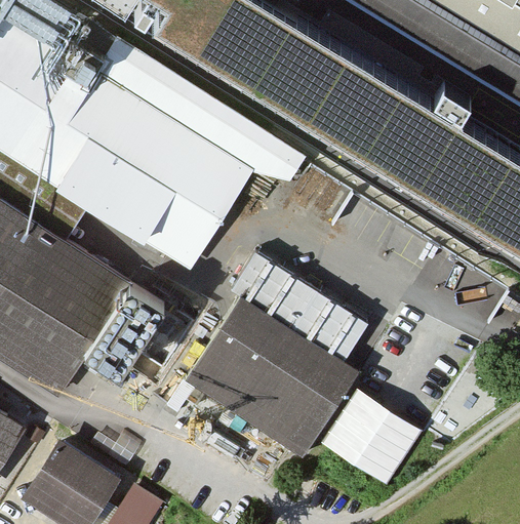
[(85,0),(162,50),(519,262),(519,169),(251,0),(85,0)]
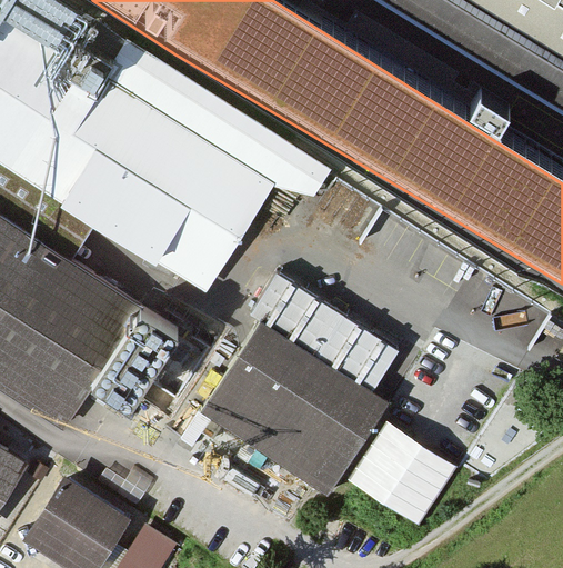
[(562,0),(370,0),(562,116),(562,0)]
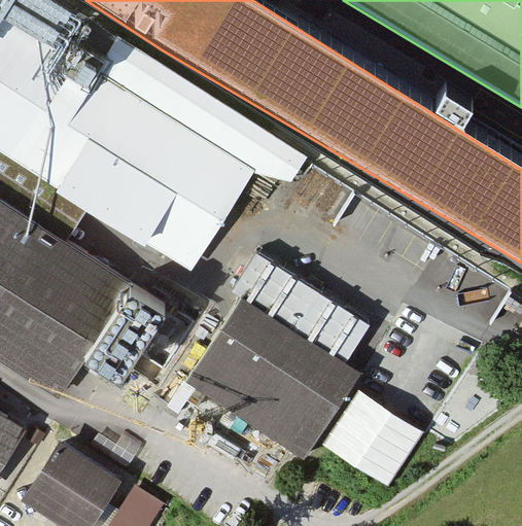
[(91,69),(0,9),(0,147),(189,271),(254,172),(279,187),(302,153),(114,32),(91,69)]
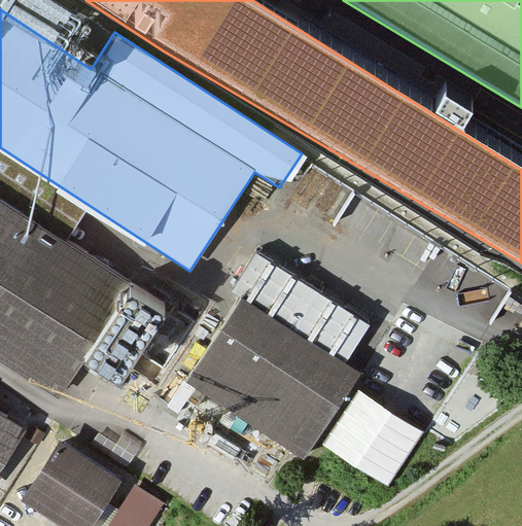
[(0,363),(53,398),(127,284),(0,202),(0,363)]
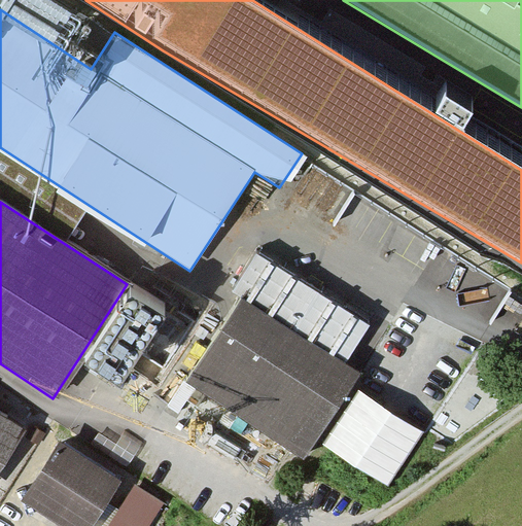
[(271,251),(187,382),(306,458),(390,326),(271,251)]
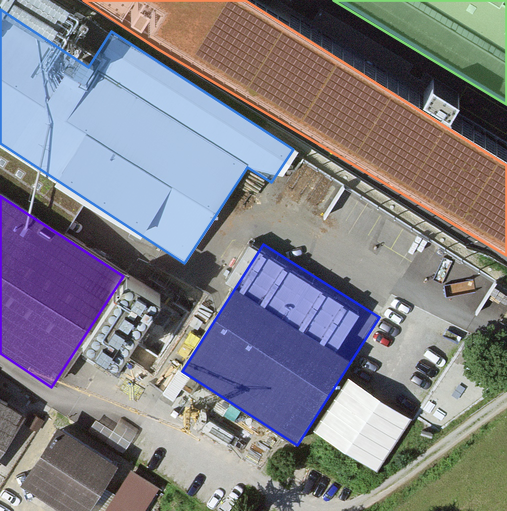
[(0,457),(29,411),(0,392),(0,457)]
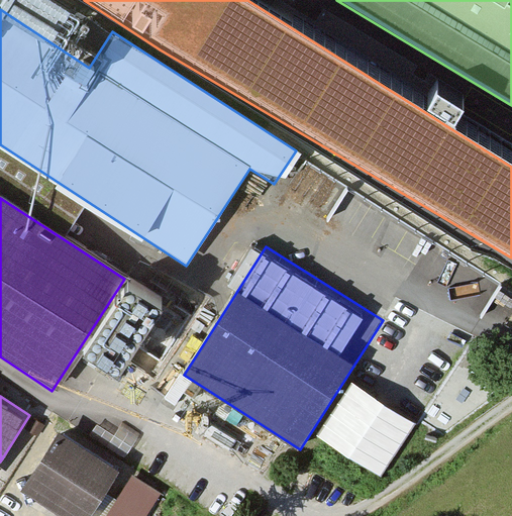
[(90,515),(120,468),(62,430),(24,488),(68,515),(90,515)]
